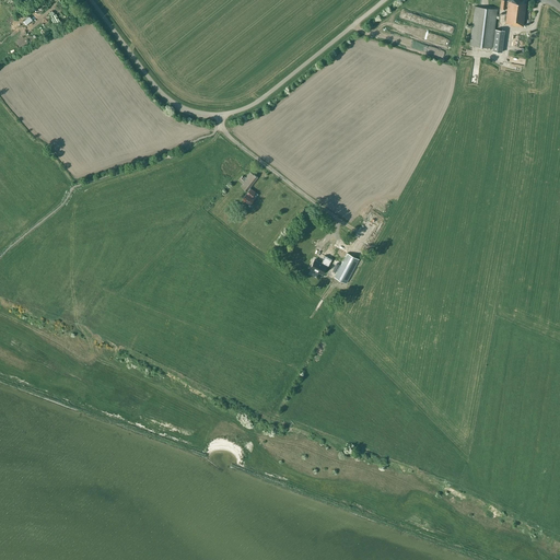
[(508,0),(508,1),(505,1),(505,0),(501,0),(500,10),(504,10),(505,7),(508,7),(505,23),(511,23),(510,25),(515,25),(515,27),(518,27),(518,26),(523,26),(526,0),(508,0)]
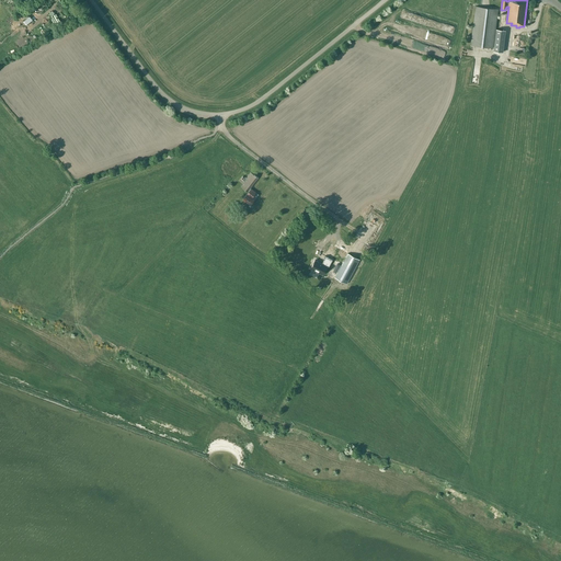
[(476,7),(470,45),(493,47),(497,9),(476,7)]
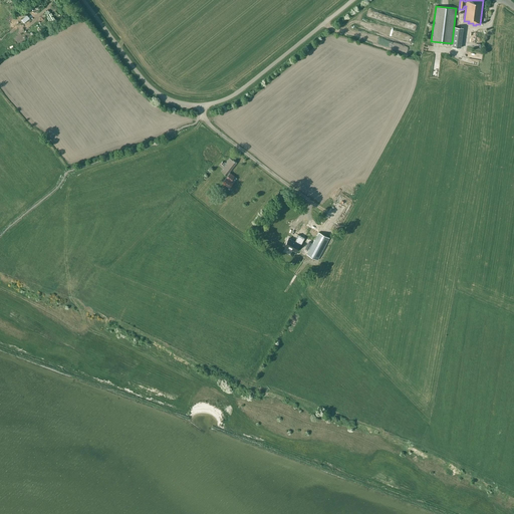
[(21,20),(24,23),(30,18),(27,15),(21,20)]
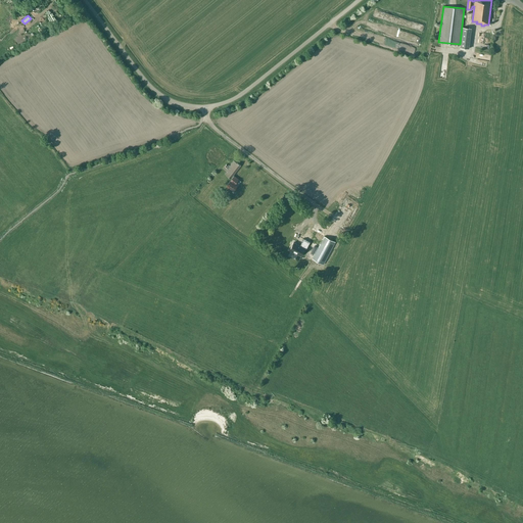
[(471,29),(463,28),(460,48),(468,49),(471,29)]
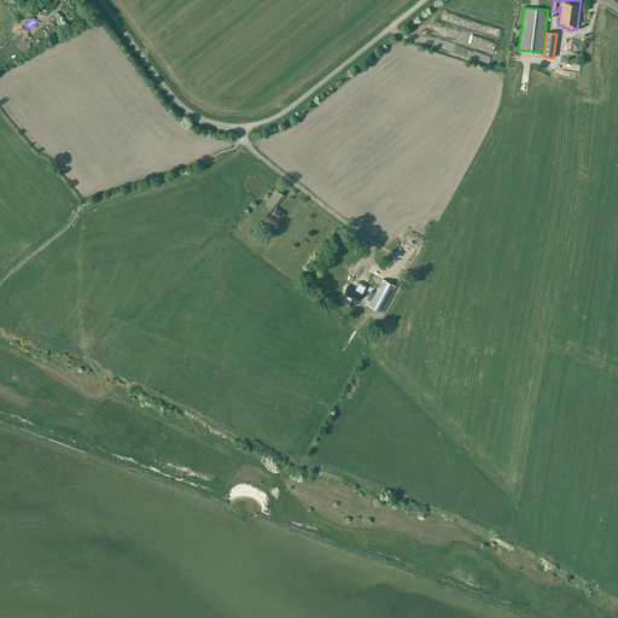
[(266,205),(273,211),(285,196),(279,192),(277,190),(272,196),(270,196),(269,196),(268,194),(266,197),(269,200),(266,205)]
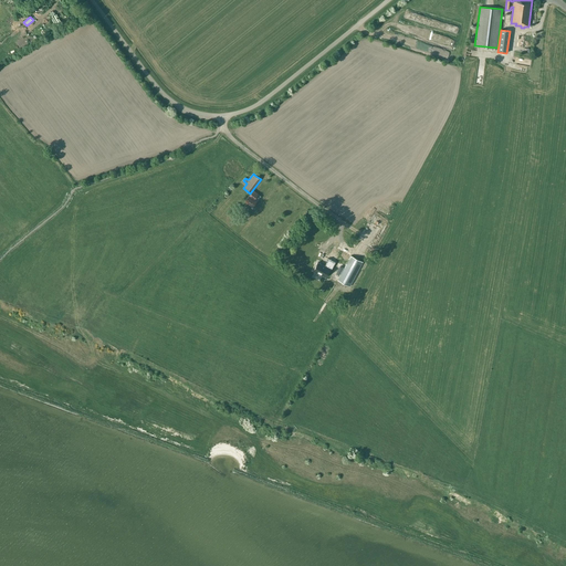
[(244,201),(252,207),(261,196),(253,190),(244,201)]
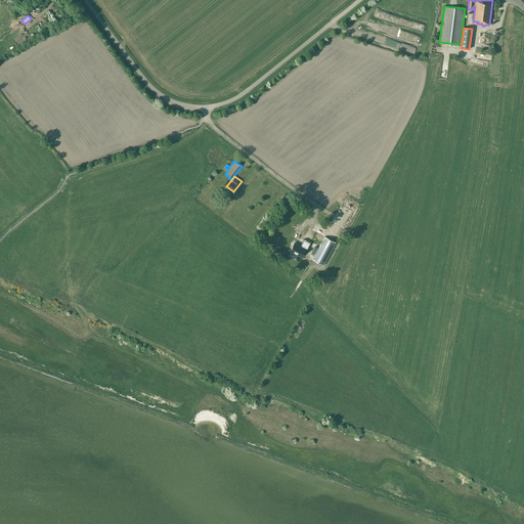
[(312,259),(323,265),(336,243),(324,236),(309,228),(303,238),(304,239),(310,243),(319,247),(312,259)]
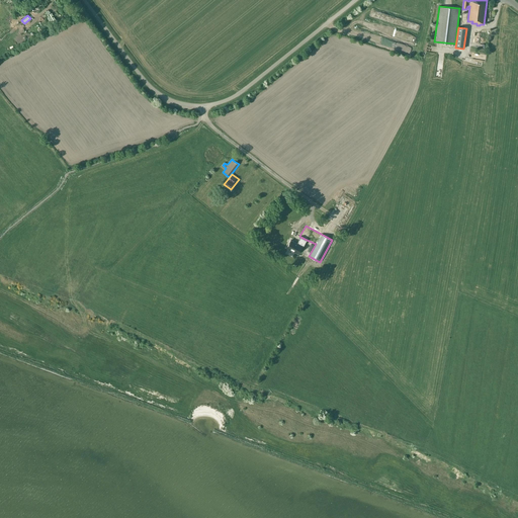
[(303,247),(307,240),(300,237),(297,243),(290,240),(286,247),(289,249),(288,251),(292,253),(293,251),(297,253),(301,246),(303,247)]
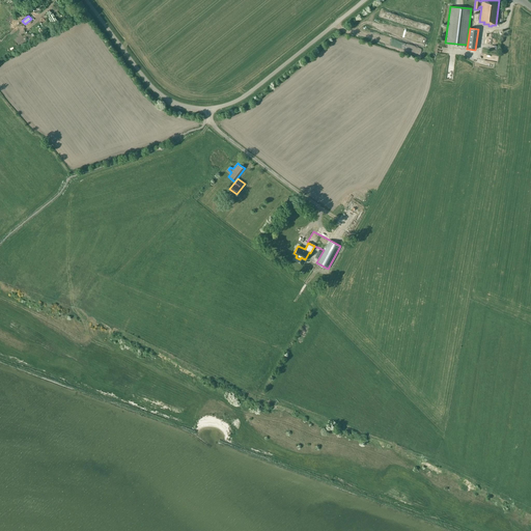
All buildings are outlined.
